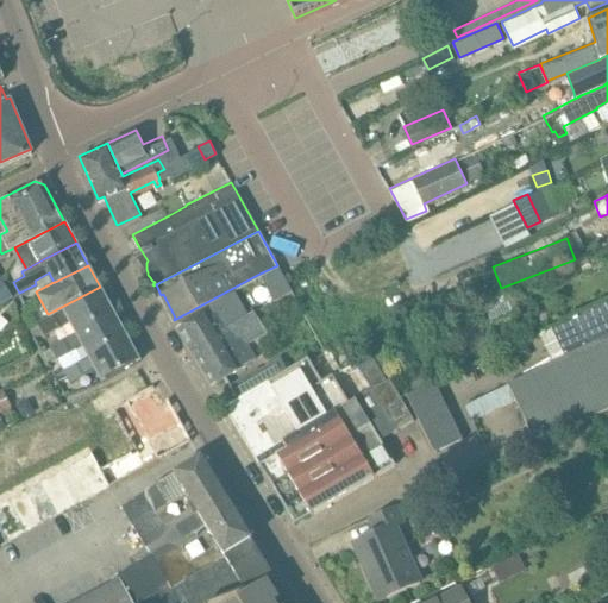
[(277,265),(259,274),(274,299),(290,289),(283,277),(277,265)]
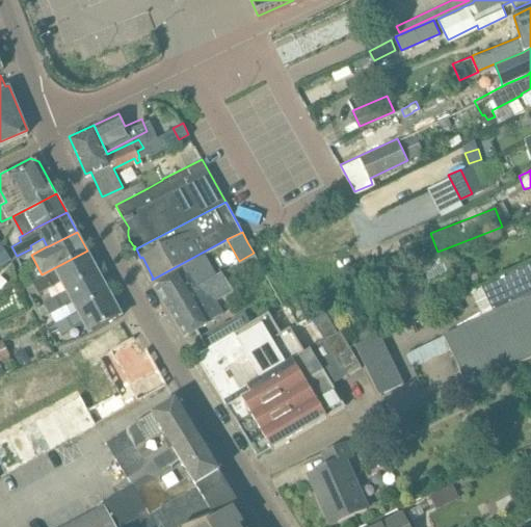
[(0,240),(0,263),(10,257),(0,240)]
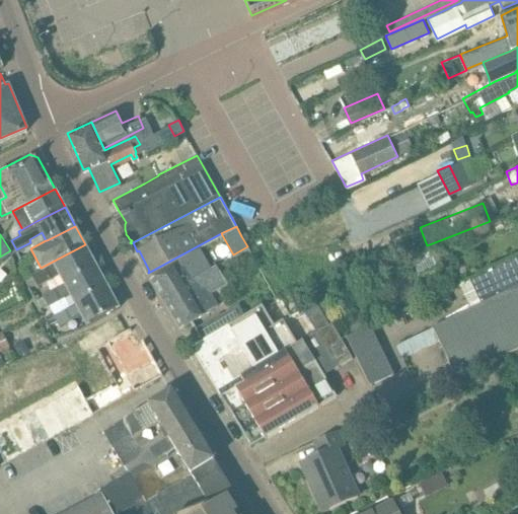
[(65,281),(96,265),(85,244),(41,268),(32,273),(38,283),(60,271),(65,281)]
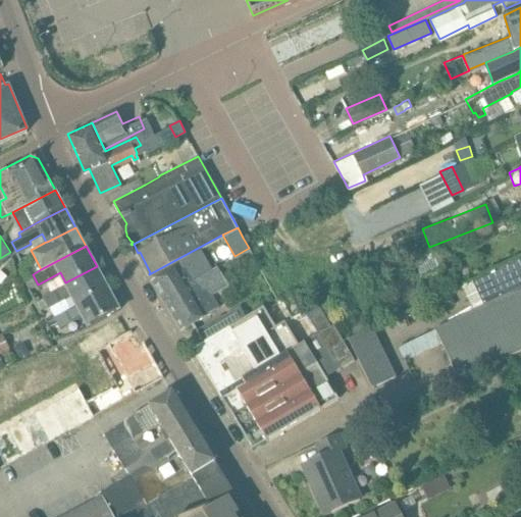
[(520,255),(471,277),(483,303),(483,304),(520,285),(520,255)]
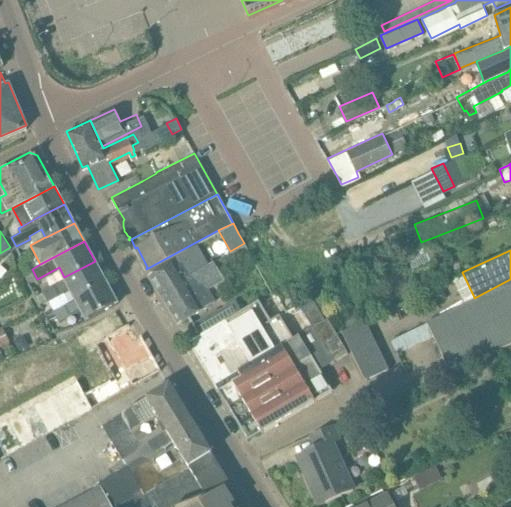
[(162,295),(187,280),(185,276),(196,269),(189,257),(177,264),(174,259),(149,274),(162,295)]
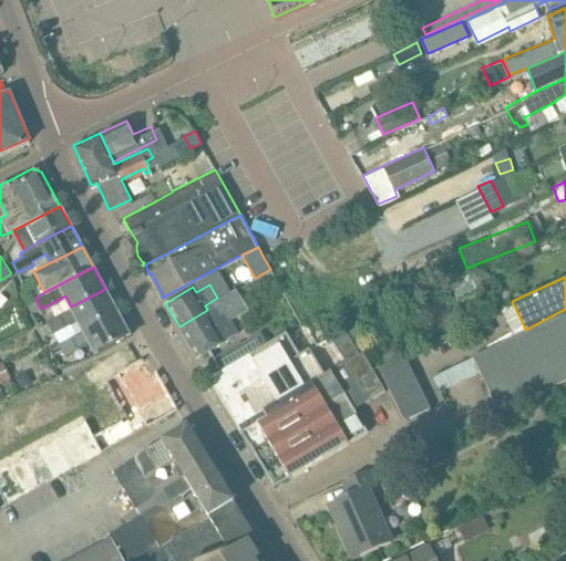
[(83,329),(116,311),(105,289),(71,307),(48,320),(53,331),(78,318),(83,329)]
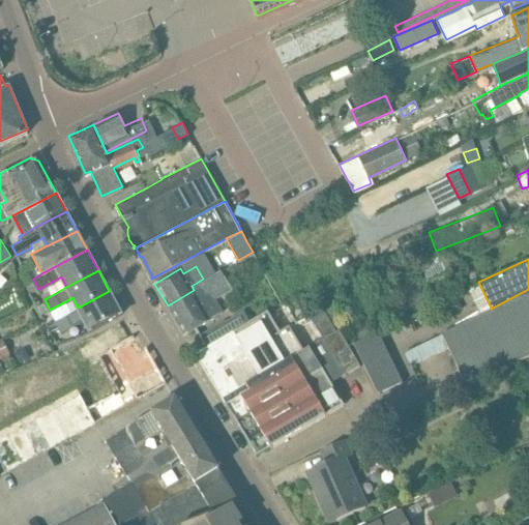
[(222,310),(207,286),(206,283),(194,290),(168,305),(184,332),(210,317),(209,317),(222,310)]
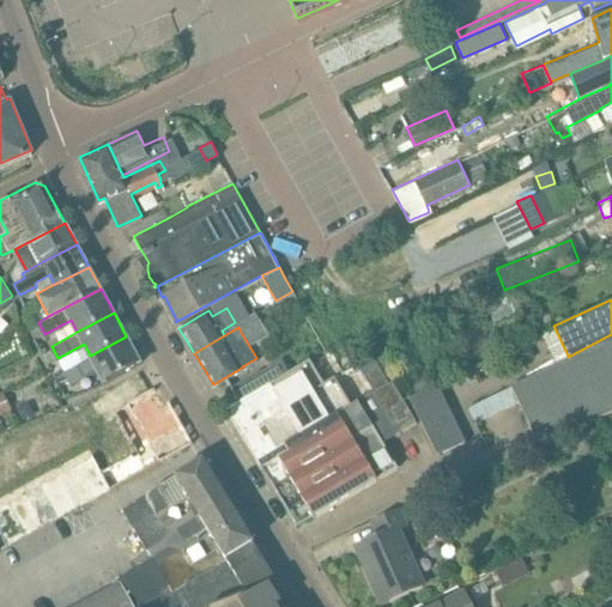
[(611,334),(568,357),(568,356),(511,383),(539,443),(561,432),(611,408),(611,334)]
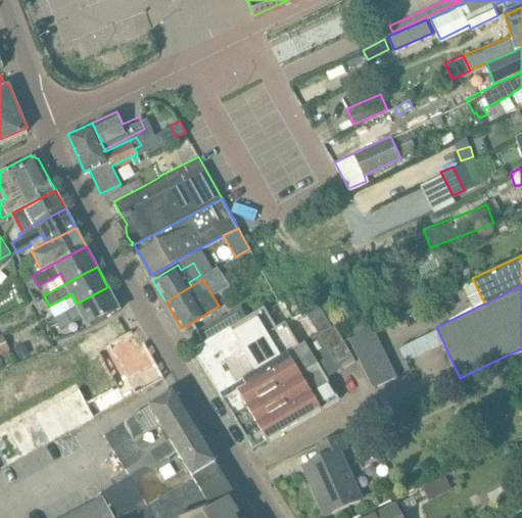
[(88,324),(114,311),(119,308),(107,287),(77,303),(55,316),(60,326),(82,314),(88,324)]
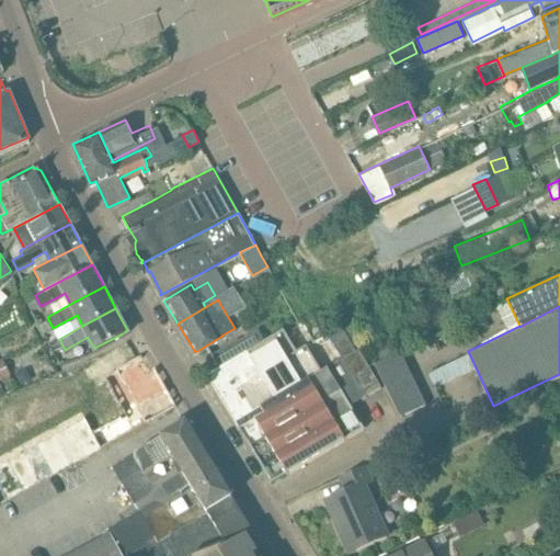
[(343,326),(329,335),(342,356),(343,355),(355,348),(343,326)]
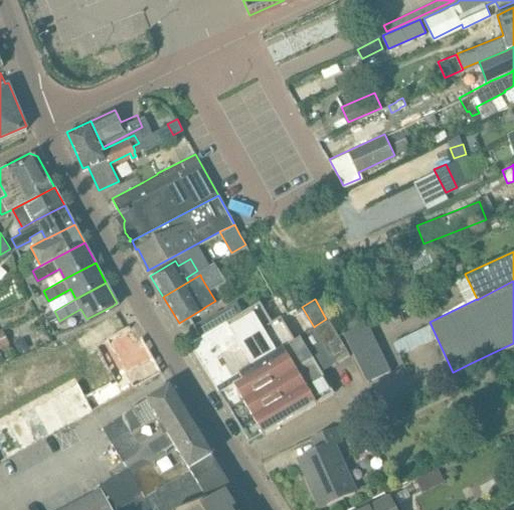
[(237,301),(219,312),(225,321),(242,310),(237,301)]
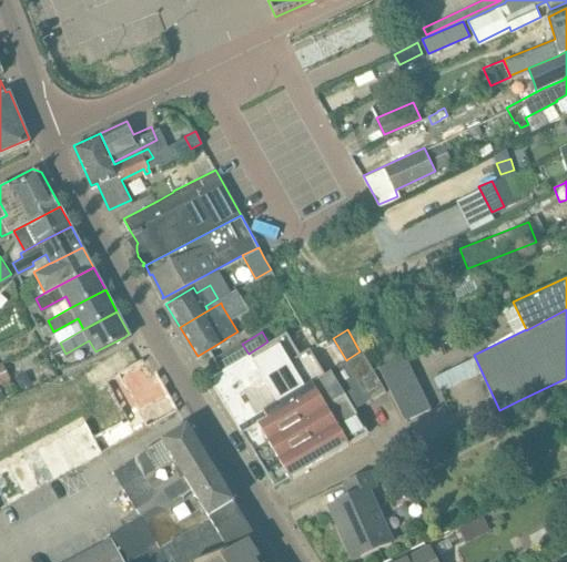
[(221,369),(211,376),(214,382),(222,396),(223,395),(228,392),(230,397),(301,355),(289,333),(280,337),(279,335),(267,341),(249,354),(223,368),(221,369)]
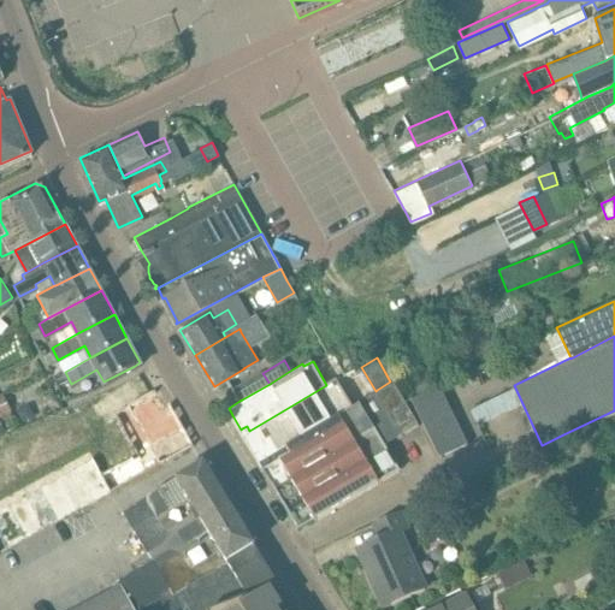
[(326,385),(249,431),(259,446),(261,445),(266,456),(268,454),(353,404),(336,379),(326,385)]
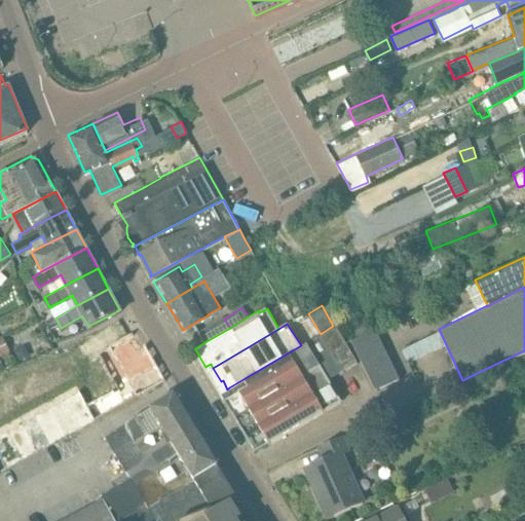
[(333,326),(322,333),(331,349),(342,369),(357,360),(345,341),(336,324),(333,326)]
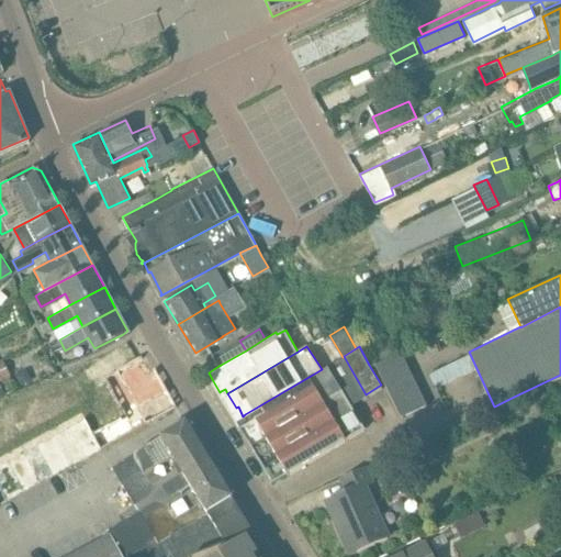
[(400,349),(374,363),(401,415),(426,403),(400,349)]
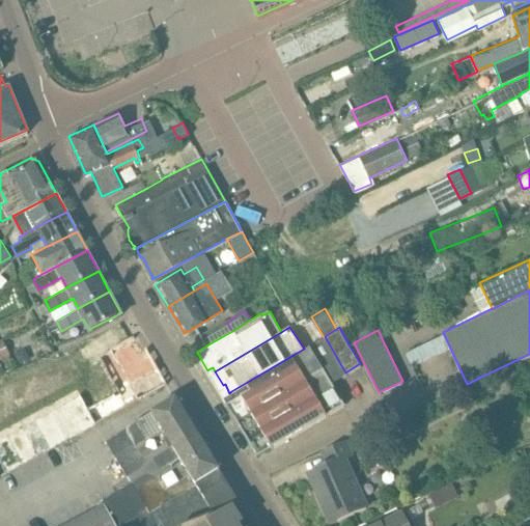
[(79,391),(0,433),(0,472),(166,382),(138,331),(110,347),(110,349),(100,354),(117,387),(111,390),(113,392),(90,405),(89,403),(85,404),(79,391)]
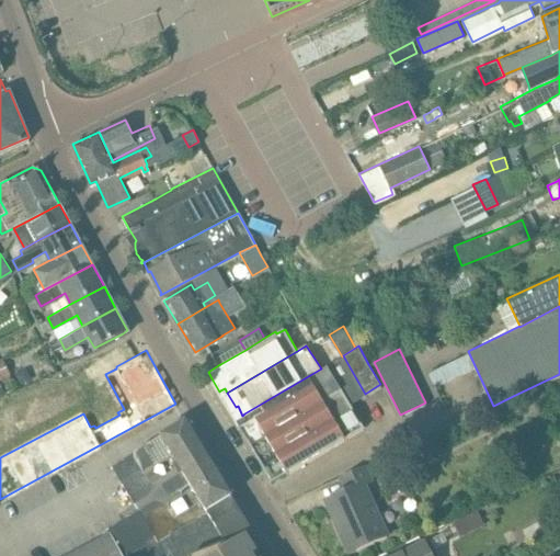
[(250,427),(243,431),(250,442),(249,442),(250,445),(254,442),(262,444),(264,447),(346,397),(338,382),(353,373),(343,355),(342,356),(321,369),(244,413),(248,420),(247,421),(250,427)]
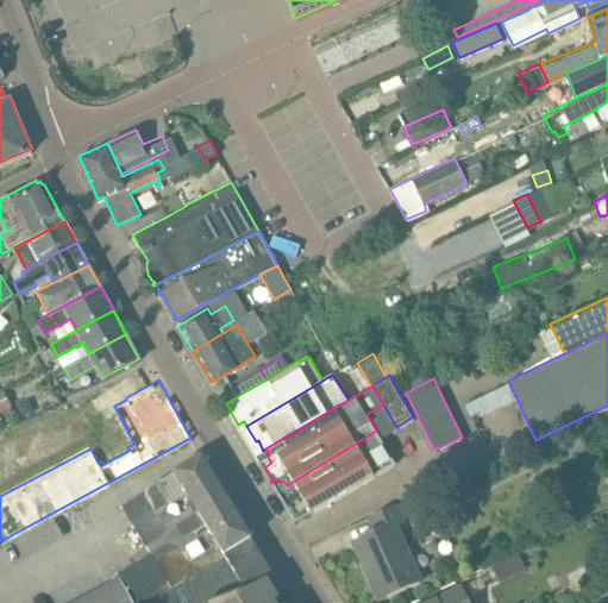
[(0,408),(11,403),(2,387),(0,388),(0,408)]
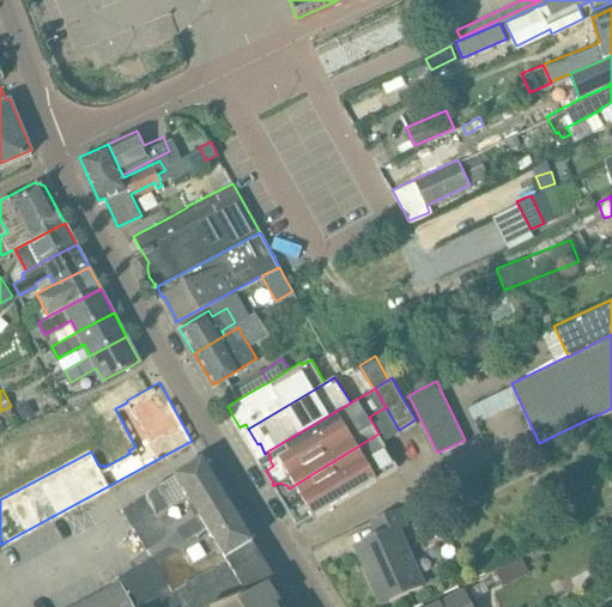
[(0,429),(4,428),(0,420),(0,412),(11,407),(11,406),(0,411),(0,429)]
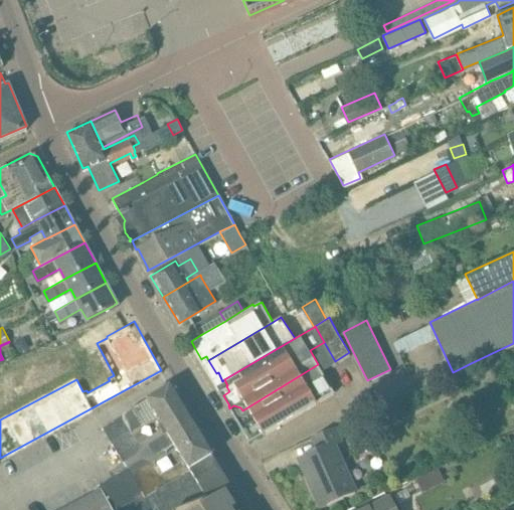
[(242,419),(238,422),(248,441),(334,390),(318,364),(242,410),(244,413),(242,419)]
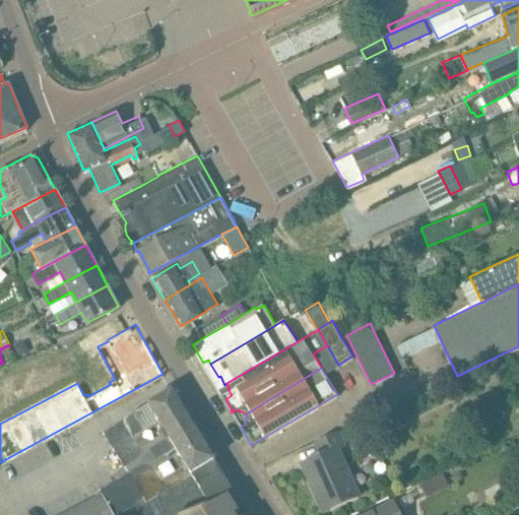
[(210,504),(226,495),(234,490),(172,388),(103,431),(127,471),(99,489),(101,493),(113,514),(175,514),(209,502),(210,504)]
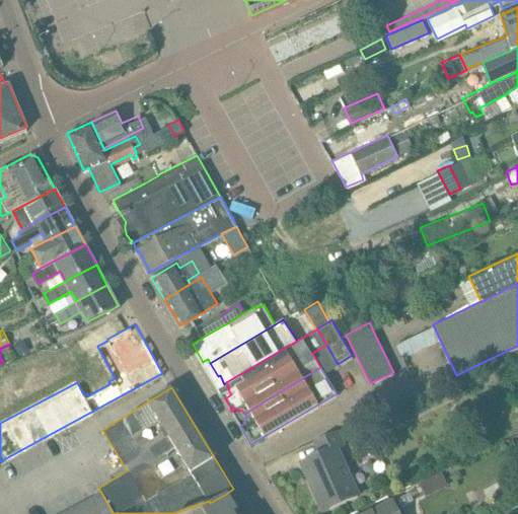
[(344,442),(343,441),(337,428),(313,439),(313,440),(314,439),(319,451),(301,459),(323,508),(358,493),(336,445),(344,442)]
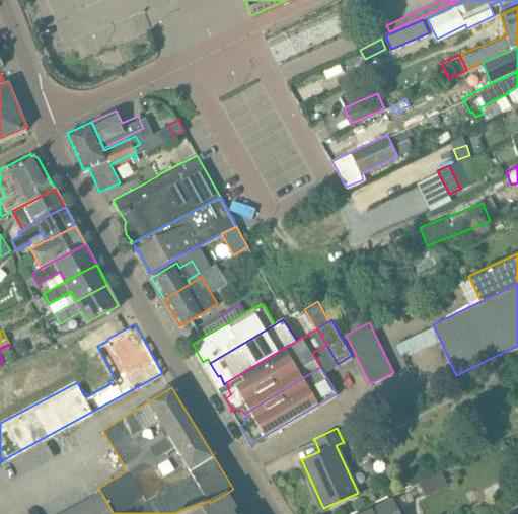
[(497,478),(481,486),(487,498),(502,490),(497,478)]
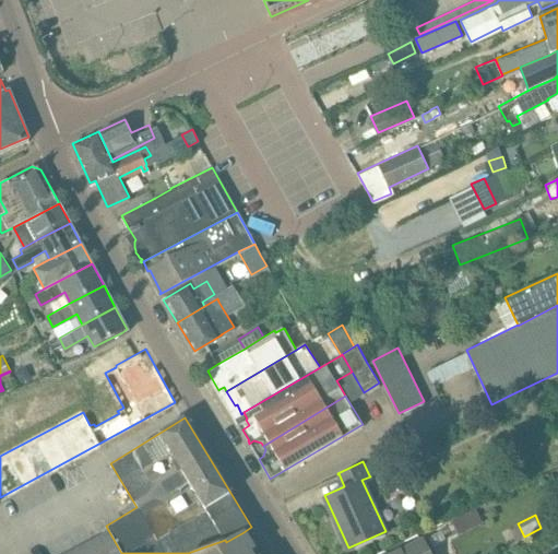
[(121,553),(108,530),(62,553),(121,553)]
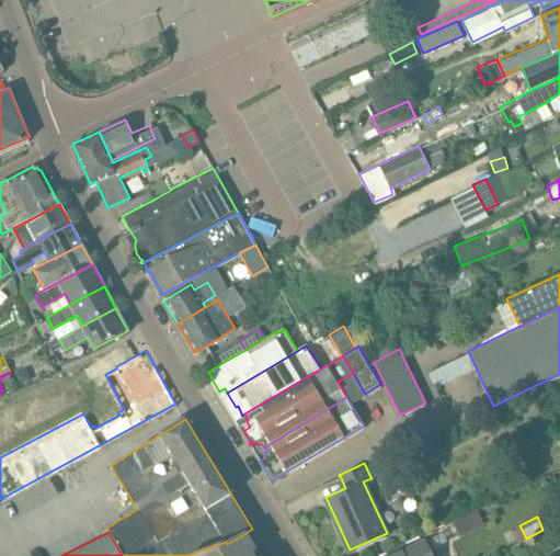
[(260,543),(253,547),(244,534),(227,544),(226,542),(189,555),(269,555),(262,546),(260,543)]
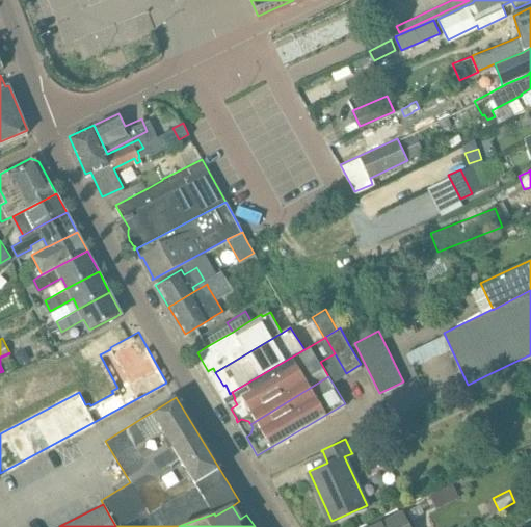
[(409,526),(402,511),(371,526),(409,526)]
